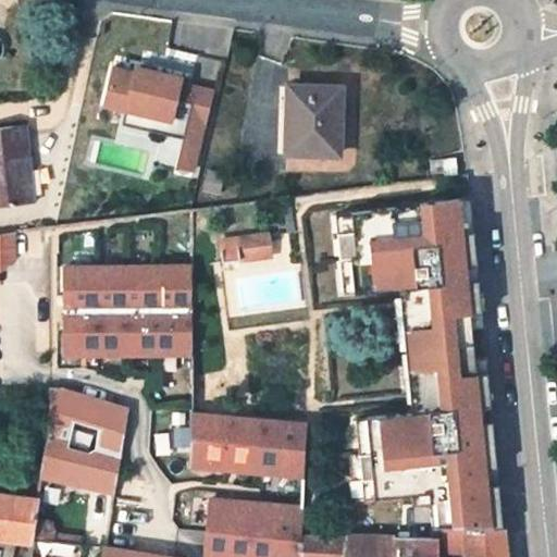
[(127,38),(130,24),(115,23),(113,36),(127,38)]
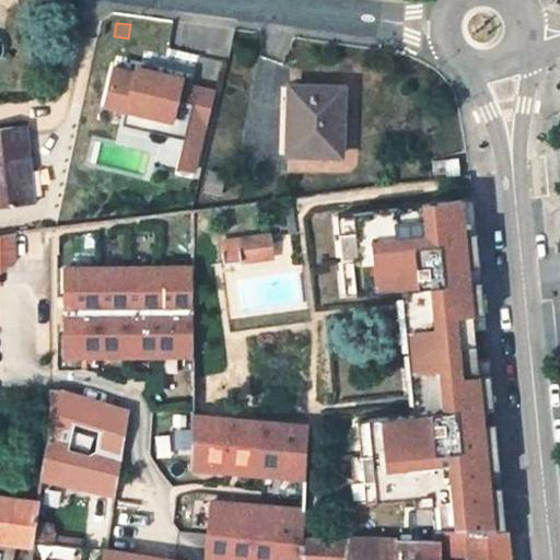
[(160,164),(200,172),(218,79),(116,60),(107,104),(130,108),(128,124),(166,130),(160,164)]
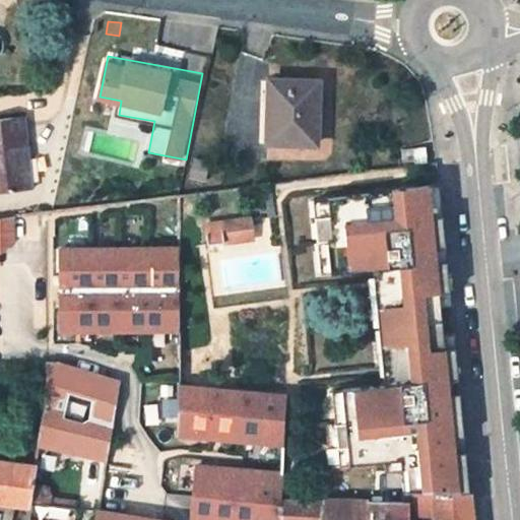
[(315,144),(317,83),(270,81),(267,142),(315,144)]
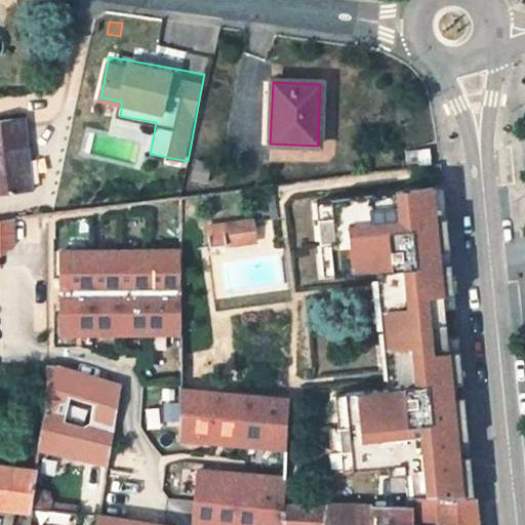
[(0,191),(30,188),(22,122),(0,124),(0,191)]
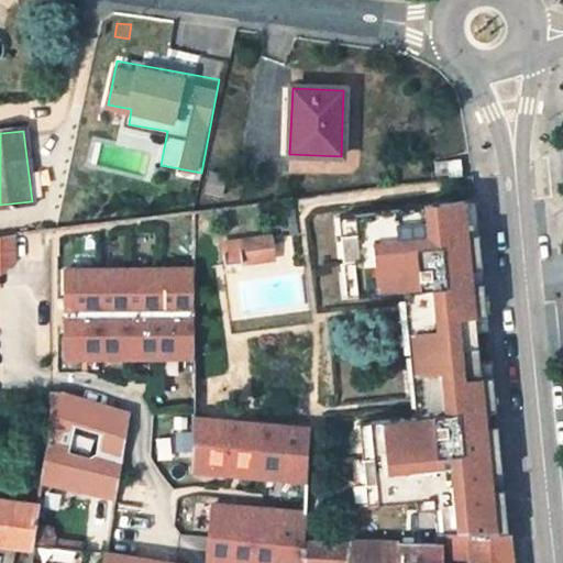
[(434,175),(460,173),(457,159),(433,162),(434,175)]
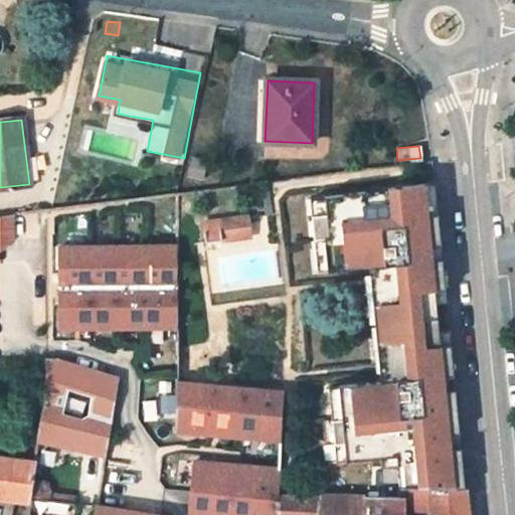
[(438,211),(434,179),(424,181),(427,212),(438,211)]
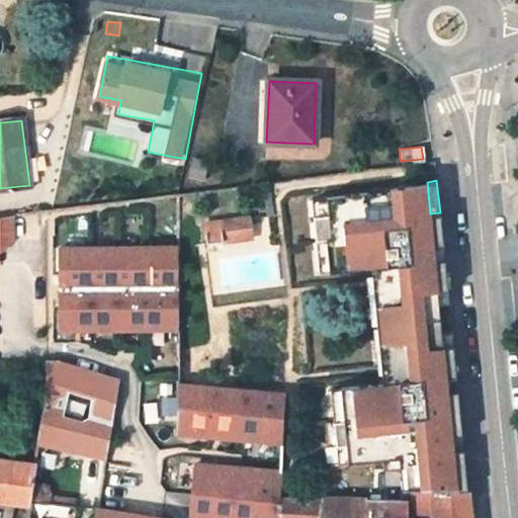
[(427,182),(322,195),(323,211),(314,211),(316,236),(326,235),(329,268),(371,263),(372,271),(382,269),(394,377),(383,378),(384,385),(342,390),(345,424),(336,424),(338,448),(348,447),(350,464),(385,461),(401,459),(402,468),(404,489),(433,490),(468,491),(464,448),(454,449),(452,434),(462,433),(461,426),(458,390),(448,391),(447,375),(456,374),(453,344),(443,345),(442,330),(452,329),(449,303),(439,305),(433,244),(443,243),(440,212),(430,213),(427,182)]
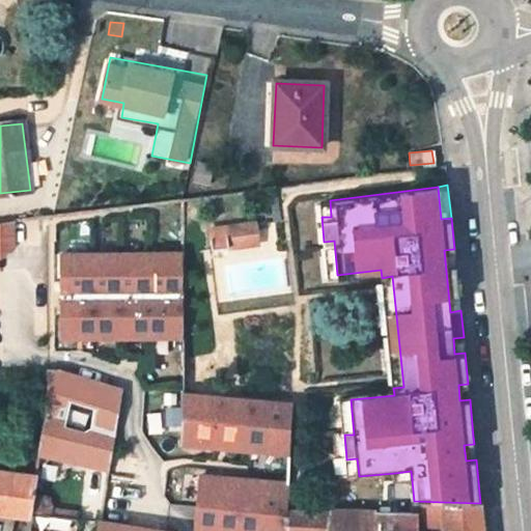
[(280,218),(277,192),(269,193),(272,219),(280,218)]
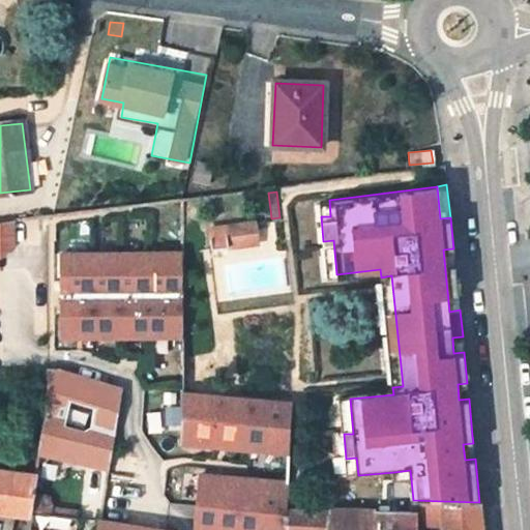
[(330,216),(329,200),(319,201),(321,216),(330,216)]
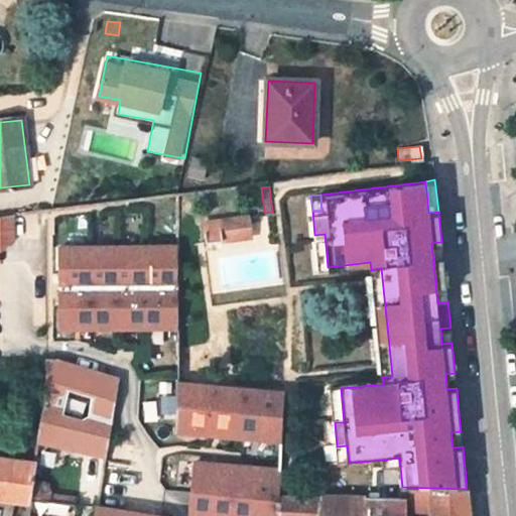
[(0,246),(15,247),(16,214),(0,213),(0,246)]
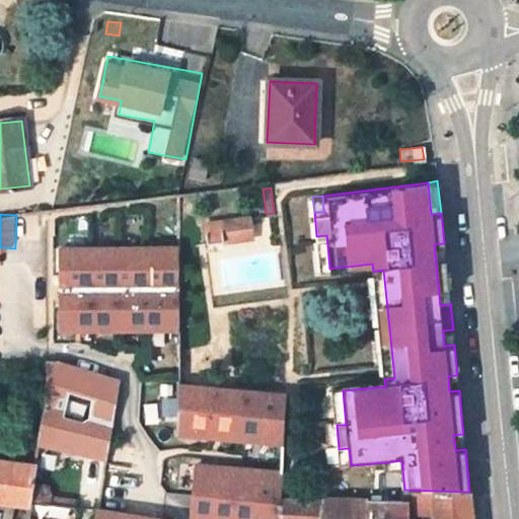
[(251,235),(248,215),(219,219),(221,239),(251,235)]
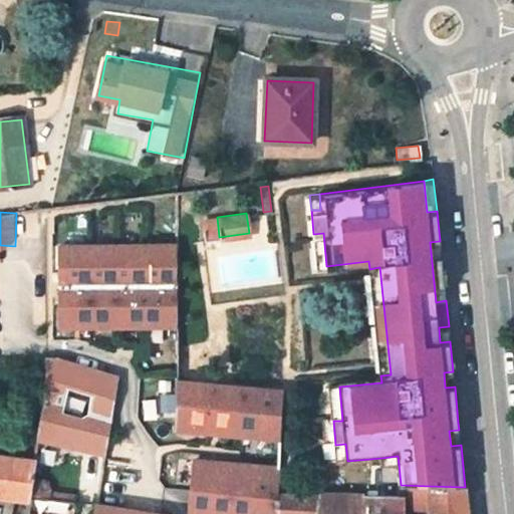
[(219,237),(217,217),(202,218),(204,238),(219,237)]
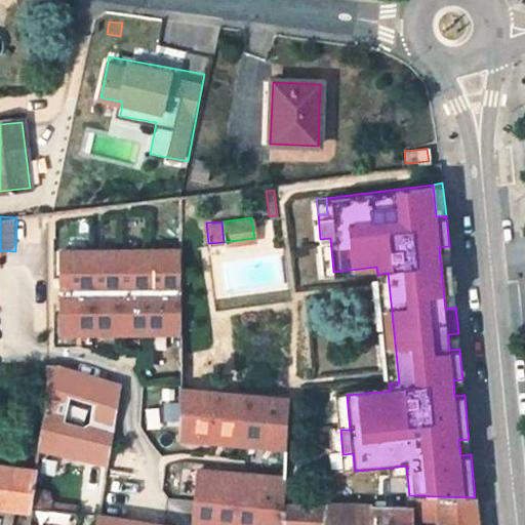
[(333,272),(330,238),(320,239),(323,273),(333,272)]
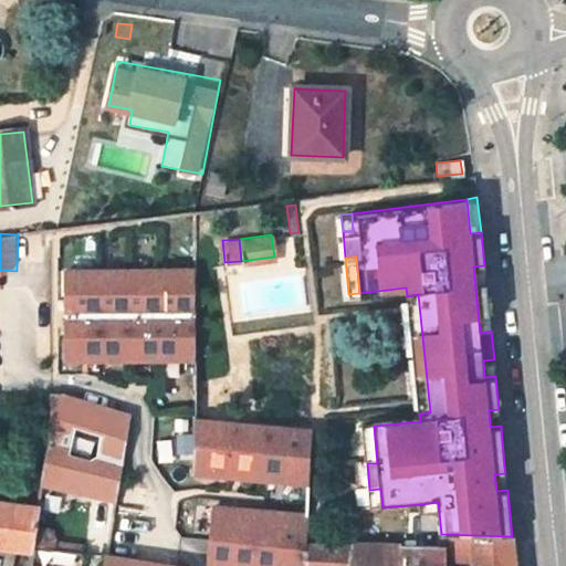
[(491,331),(484,265),(473,266),(480,333),(491,331)]
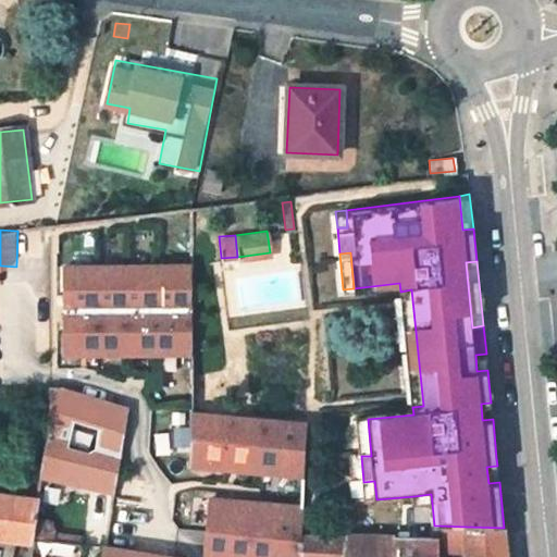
[(192,269),(66,270),(67,351),(157,353),(158,428),(161,446),(183,467),(180,490),(192,503),(190,514),(206,534),(210,534),(215,467),(194,465),(194,412),(192,269)]
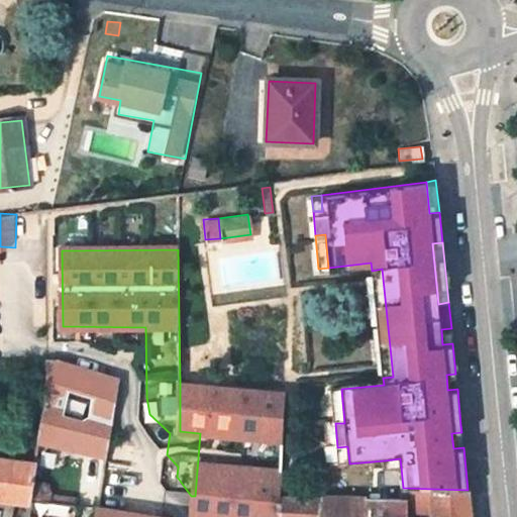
[(382,269),(372,271),(383,378),(393,377),(382,269)]
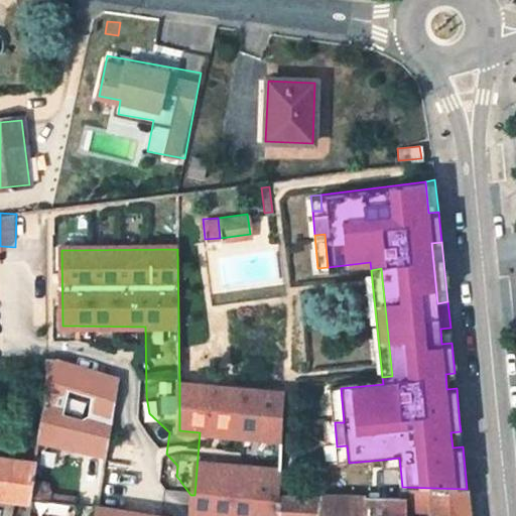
[(452,343),(450,328),(440,329),(441,344),(452,343)]
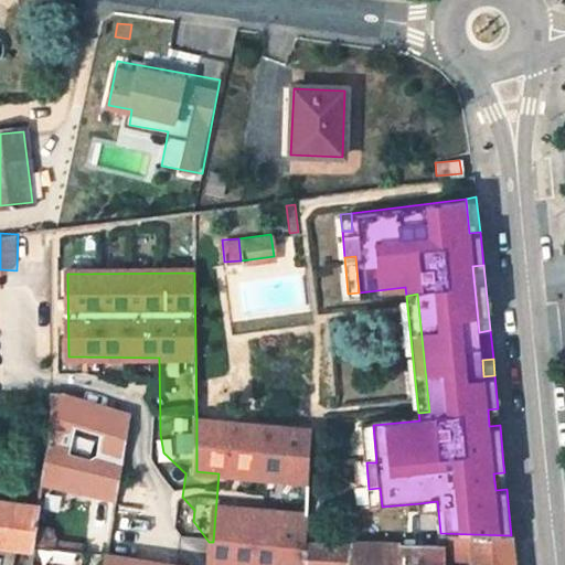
[(41,482),(115,499),(128,414),(70,395),(51,395),(52,417),(41,482)]
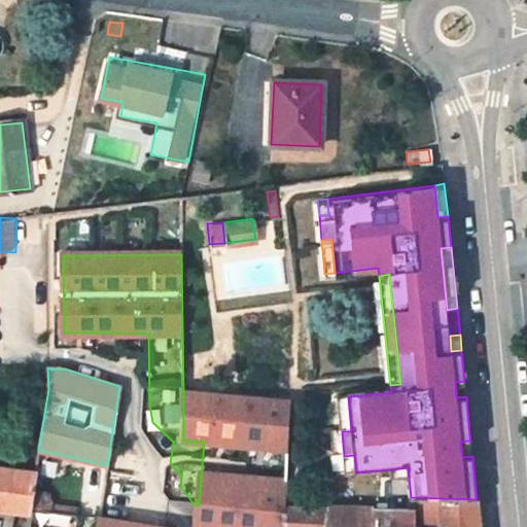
[(464,381),(455,382),(456,397),(466,396),(464,381)]
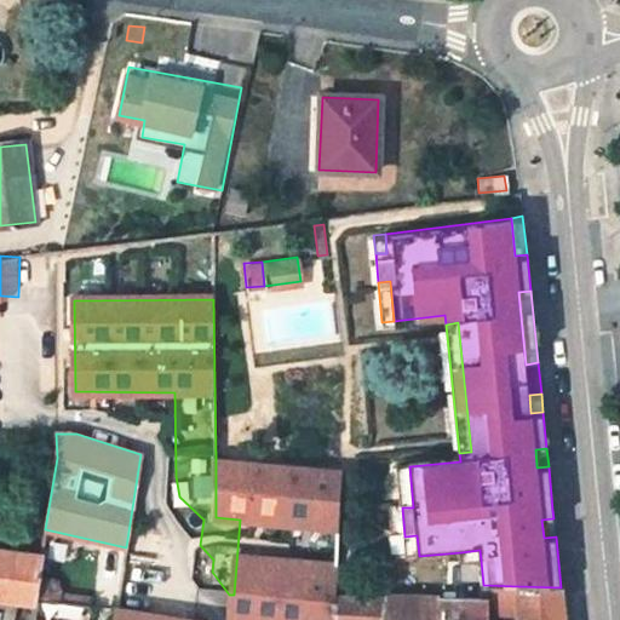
[(240,520),(234,595),(230,619),(300,619),(302,619),(305,619),(331,619),(333,593),(336,580),(337,569),(342,471),(216,459),(216,517),(240,520)]
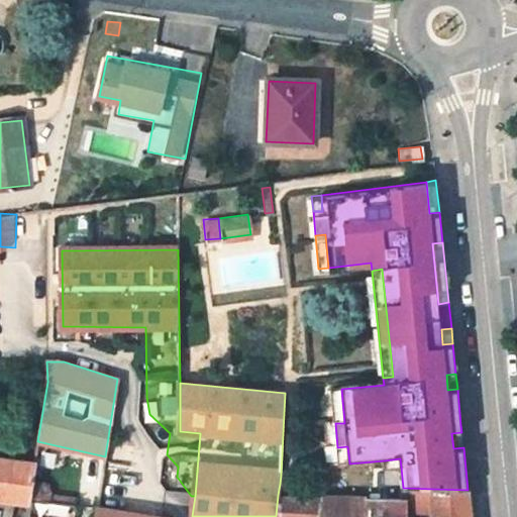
[(344,423),(341,389),(331,391),(335,423),(344,423)]
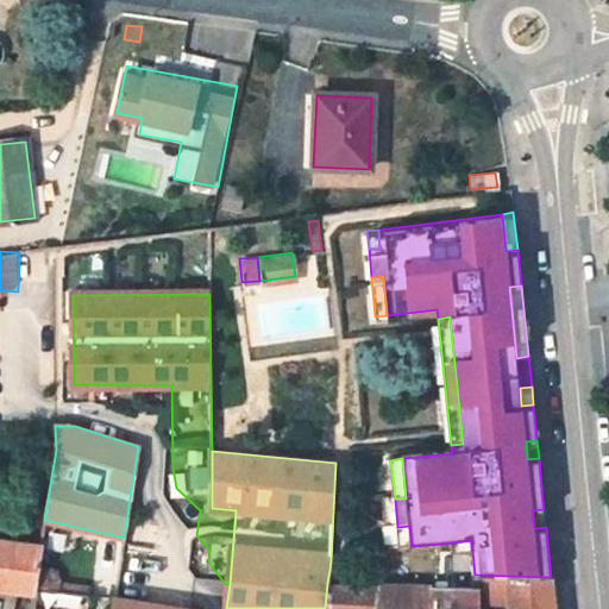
[(546,527),(544,509),(532,510),(534,528),(546,527)]
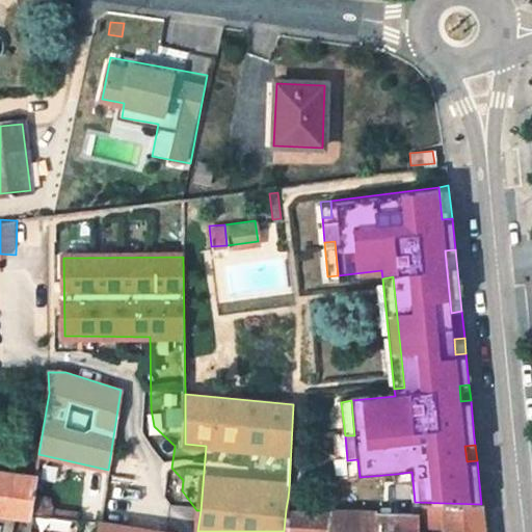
[(360,477),(357,459),(347,460),(349,478),(360,477)]
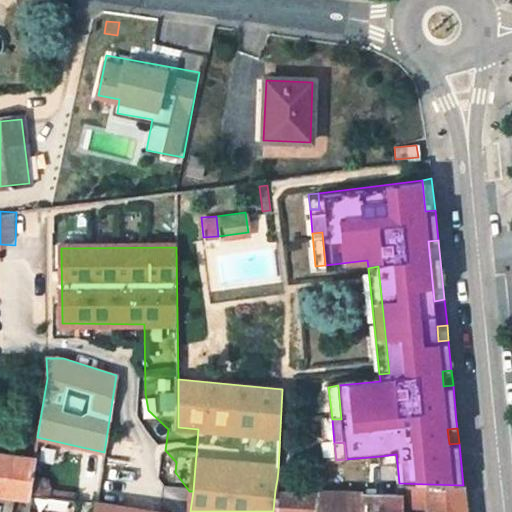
[(0,494),(28,498),(28,495),(34,458),(0,453),(0,494)]
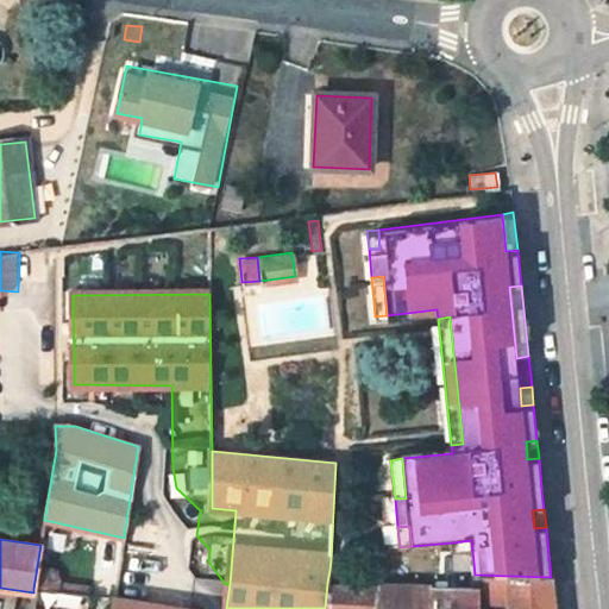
[(472,551),(471,540),(453,542),(454,553),(472,551)]
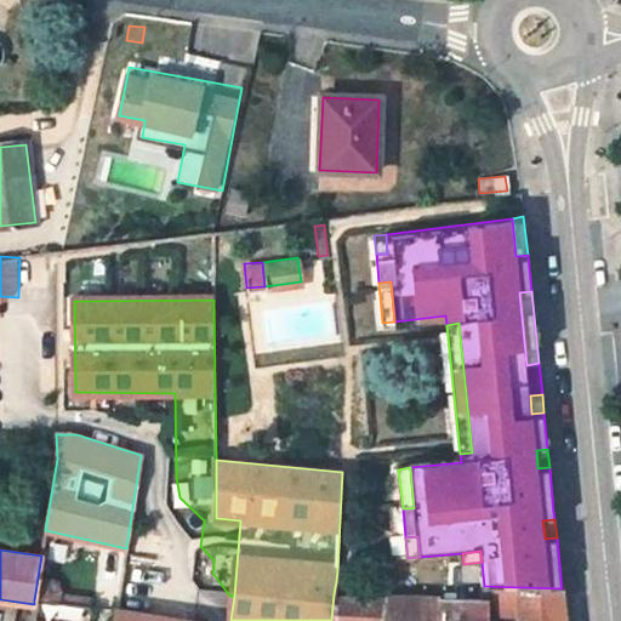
[(485,600),(484,586),(336,581),(334,594),(385,597),(442,598),(485,600)]
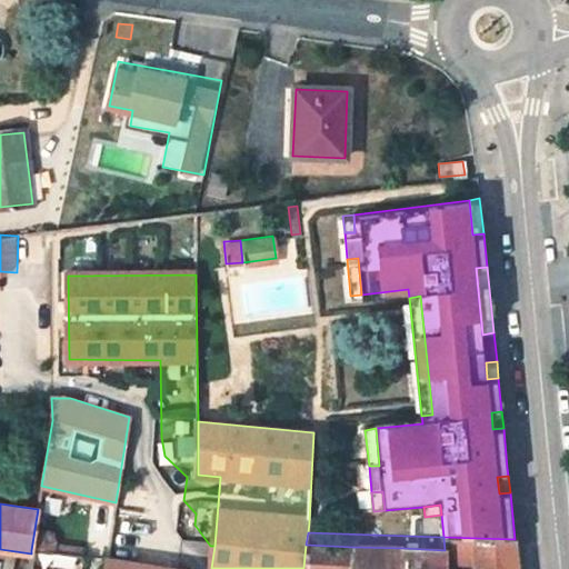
[(476,538),(475,568),(517,568),(515,539),(476,538)]
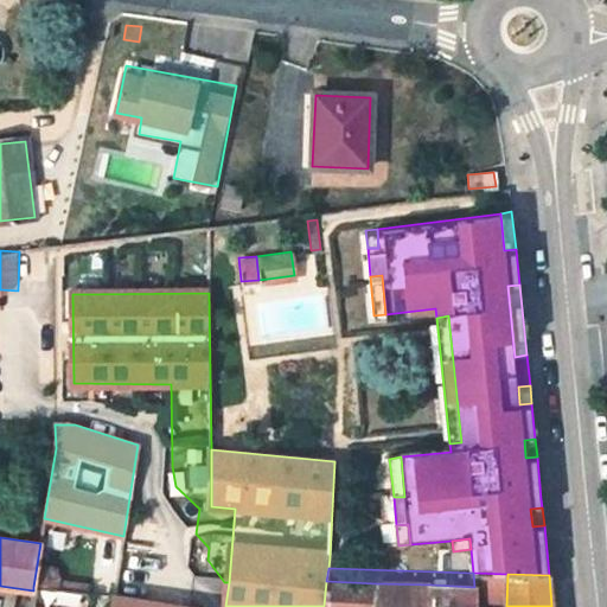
[(324,606),(372,606),(376,583),(326,581),(324,606)]
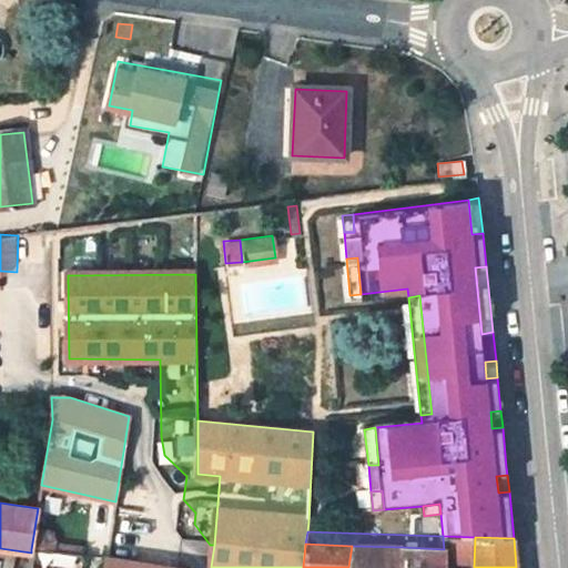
[(403,567),(404,547),(352,546),(348,567),(403,567)]
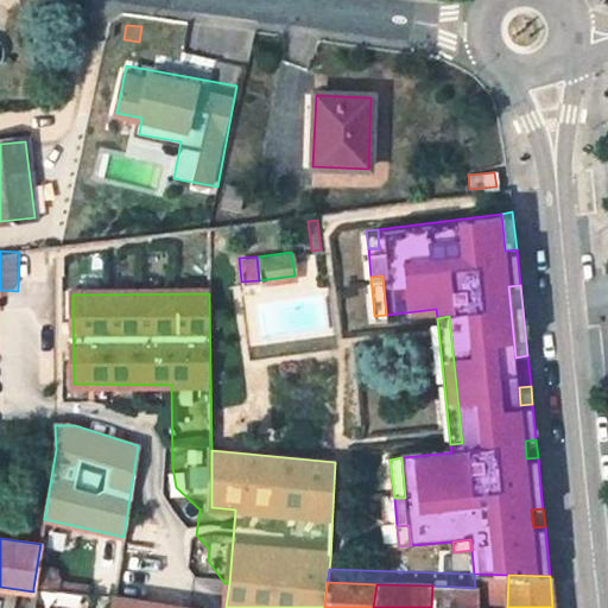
[(474,607),(475,588),(432,586),(431,607),(474,607)]
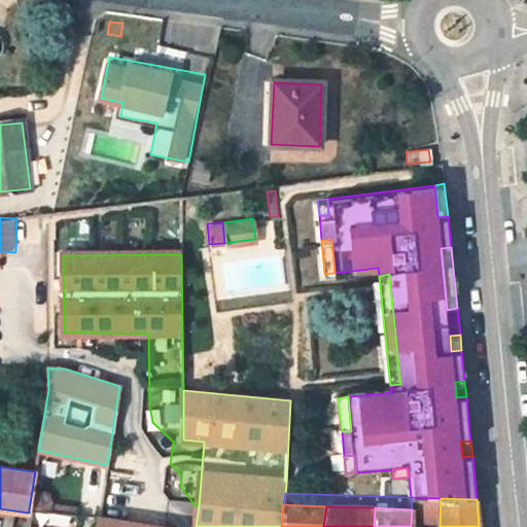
[(75,526),(77,516),(29,510),(29,513),(26,526),(75,526)]
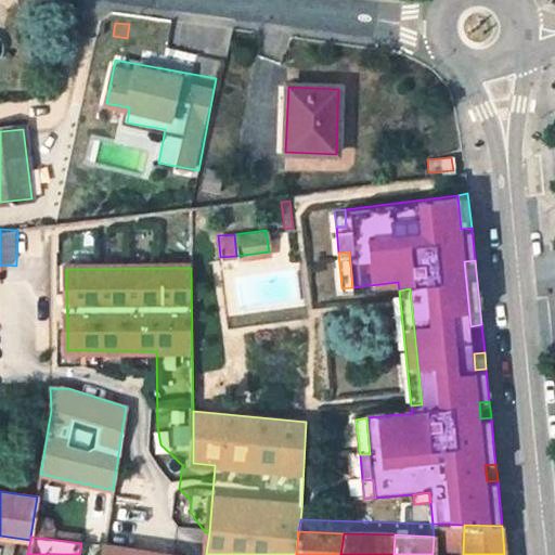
[(169,554),(104,544),(101,554),(169,554)]
